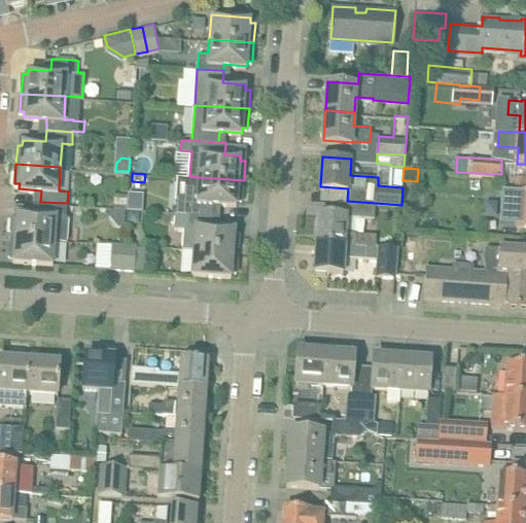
[(177,200),(176,211),(213,214),(214,202),(237,204),(238,199),(242,199),(244,180),(199,177),(189,176),(178,175),(177,200)]
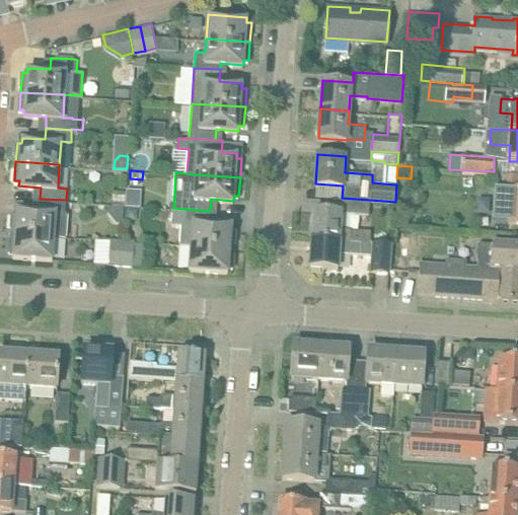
[(517,173),(501,173),(500,173),(498,200),(496,224),(511,224),(517,225),(517,173)]
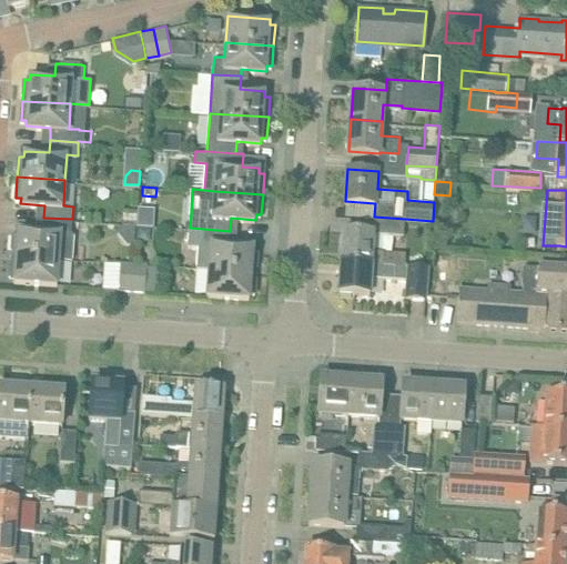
[(139,205),(138,224),(153,225),(154,207),(139,205)]
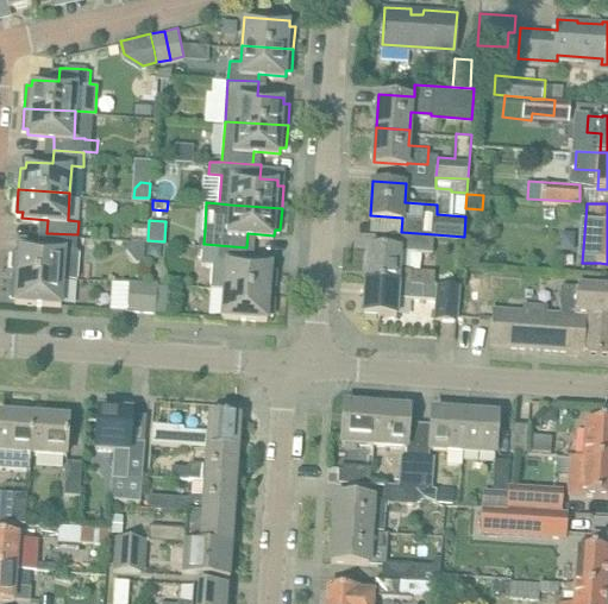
[(401,232),(400,247),(401,249),(433,251),(434,234),(401,232)]
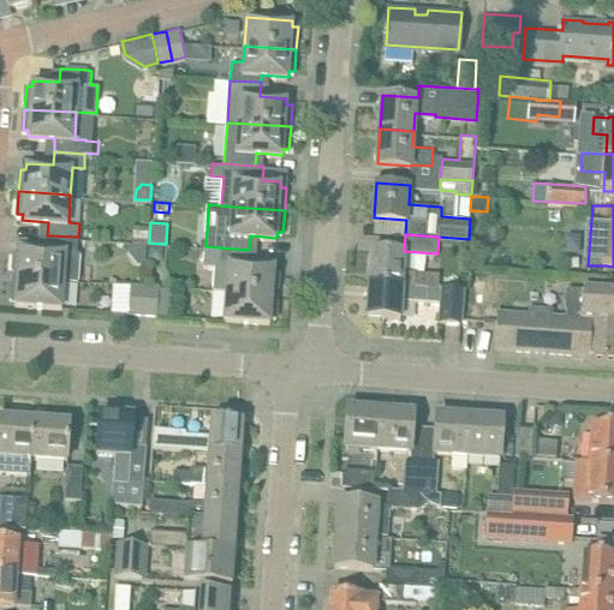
[(12,275),(64,279),(78,280),(81,251),(78,251),(78,237),(47,235),(47,249),(21,246),(19,252),(13,252),(12,275)]
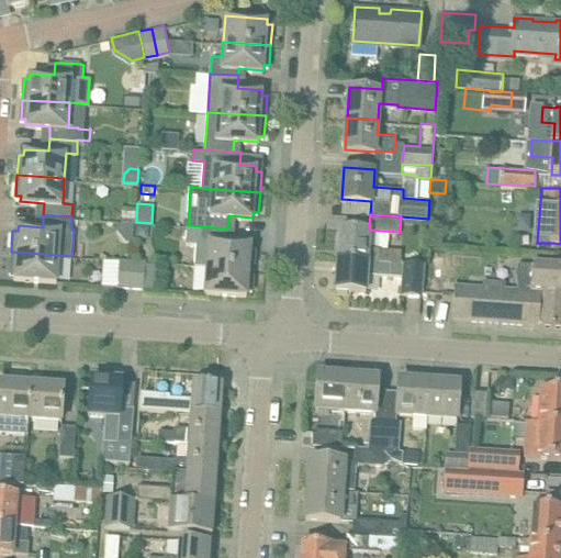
[(137,222),(136,235),(145,236),(149,232),(150,223),(137,222)]
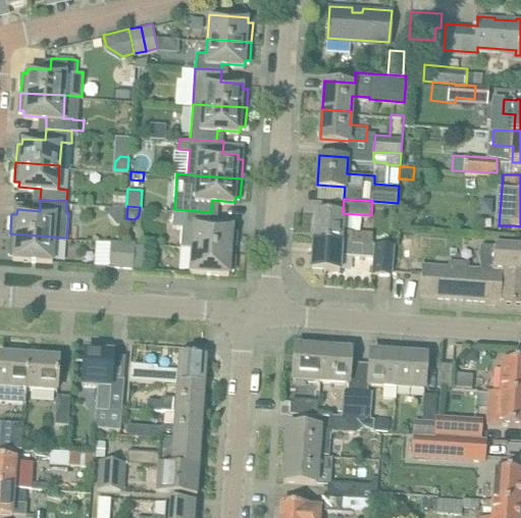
[(181,245),(192,246),(236,249),(238,230),(232,230),(232,224),(210,223),(211,212),(174,209),(173,224),(183,225),(181,245)]
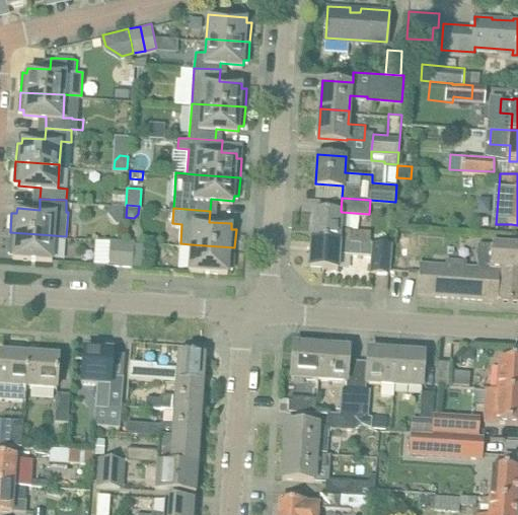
[(313,209),(311,237),(371,241),(371,229),(341,227),(342,212),(341,211),(313,209)]
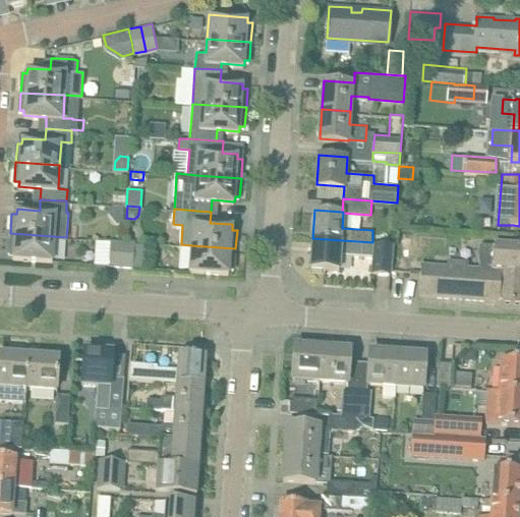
[(53,259),(54,236),(10,233),(9,251),(14,251),(13,256),(53,260),(53,259)]
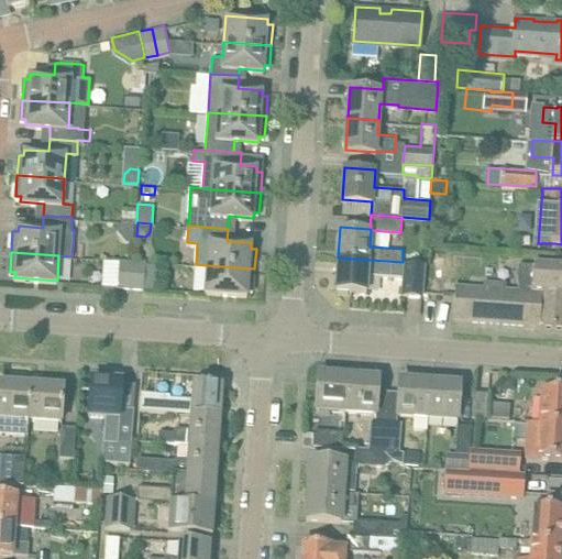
[(403,262),(338,258),(335,287),(366,289),(368,273),(404,275),(403,293),(421,294),(423,264),(401,263),(403,262)]
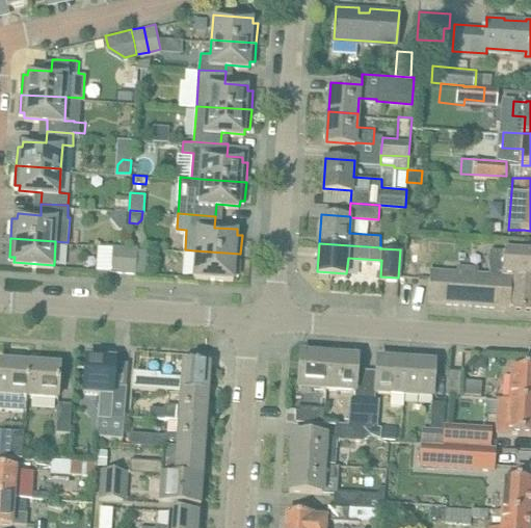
[(111,268),(111,269),(124,270),(126,244),(113,244),(111,268)]
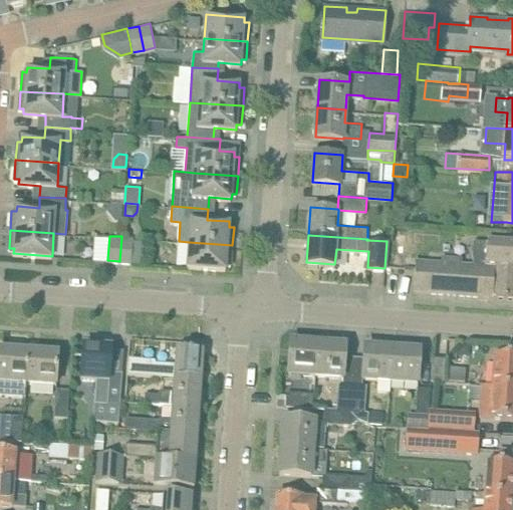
[(134,237),(121,236),(119,261),(132,262),(134,237)]
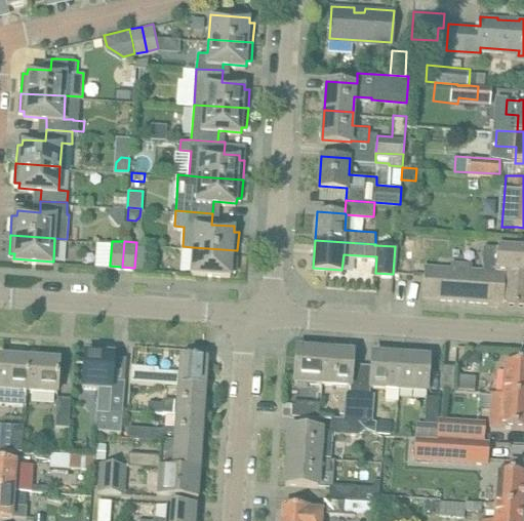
[(482,269),(523,271),(523,245),(497,244),(497,245),(484,244),(483,263),(482,269)]
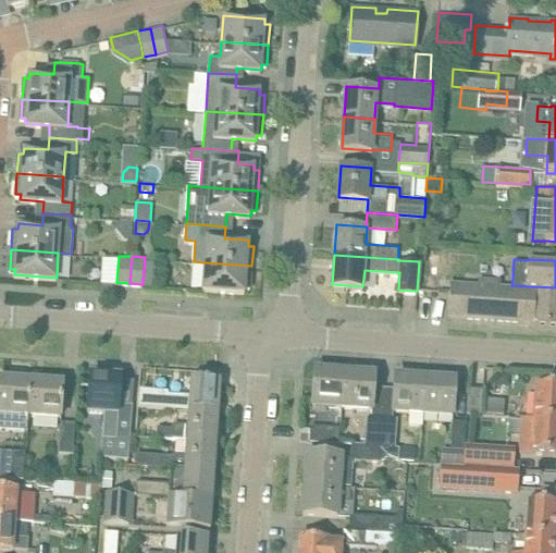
[(251,266),(205,262),(204,287),(245,291),(246,286),(250,286),(251,266)]
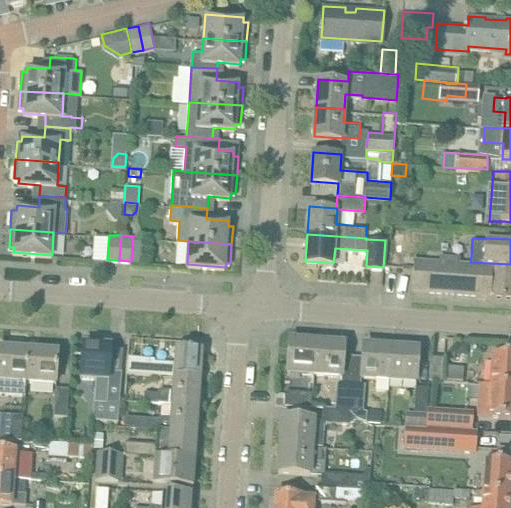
[(412,289),(464,293),(466,261),(460,261),(460,255),(441,253),(440,259),(414,257),(412,289)]
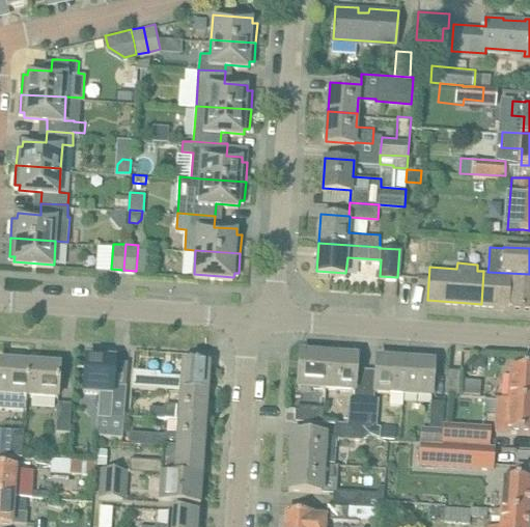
[(529,274),(487,272),(483,271),(481,304),(529,307),(529,274)]
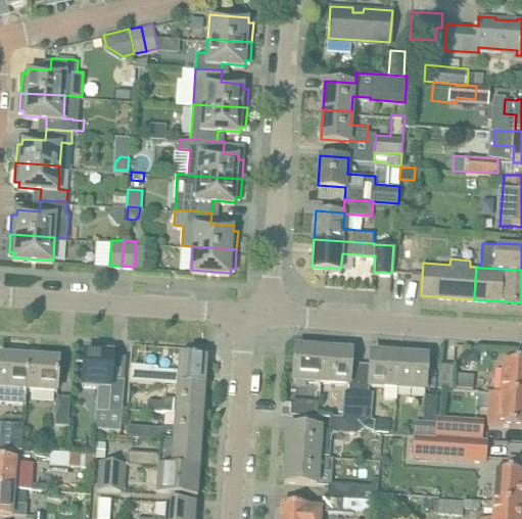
[(322,380),(324,347),(296,345),(293,378),(322,380)]
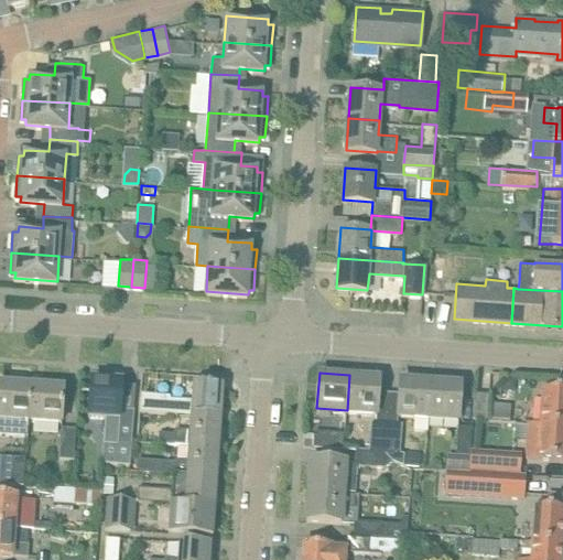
[(349,375),(347,410),(377,412),(379,377),(349,375)]
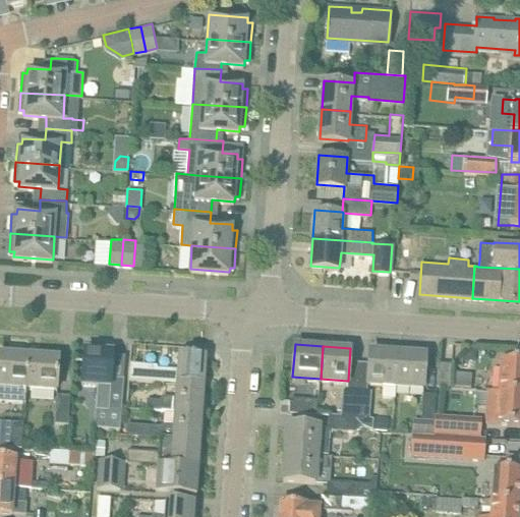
[(122,404),(122,396),(124,376),(111,376),(113,350),(84,348),(83,368),(82,375),(83,375),(83,382),(100,383),(98,407),(107,408),(105,426),(121,428),(124,405),(122,404)]
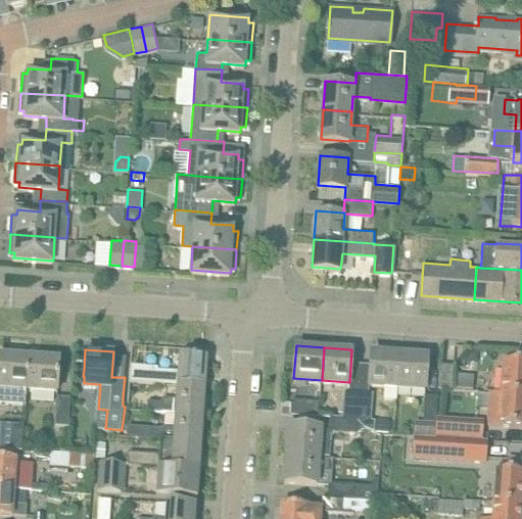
[(384,396),(396,397),(399,352),(372,351),(370,383),(385,384),(384,396)]
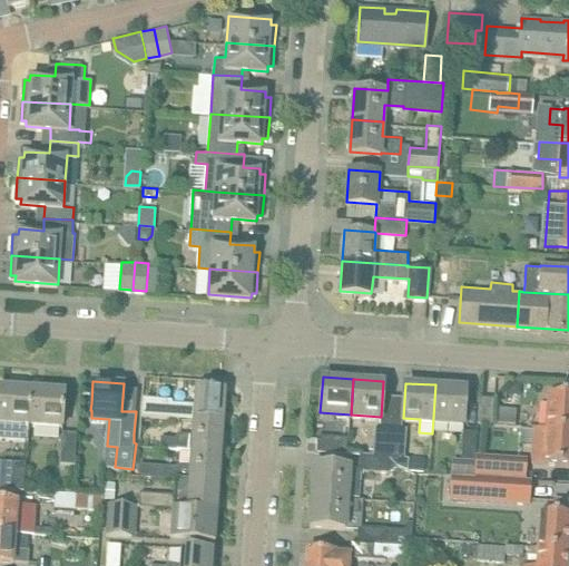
[(29,422),(32,388),(0,384),(0,436),(28,438),(29,422)]
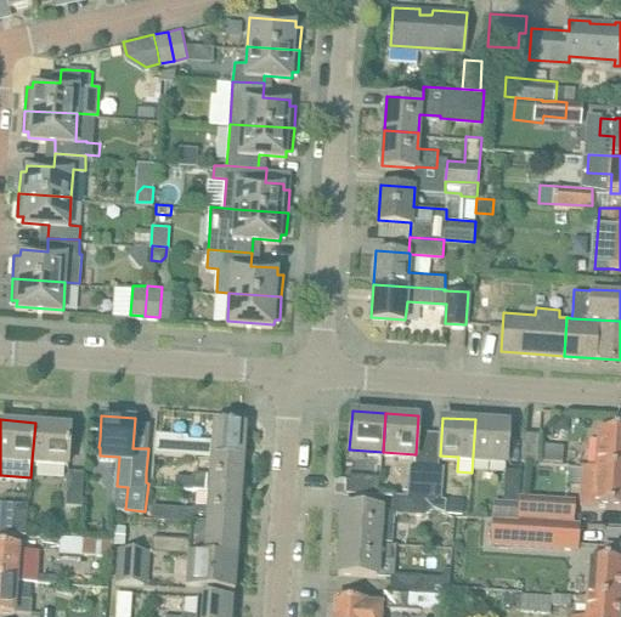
[(475,419),(472,473),(473,458),(506,460),(508,422),(475,419)]
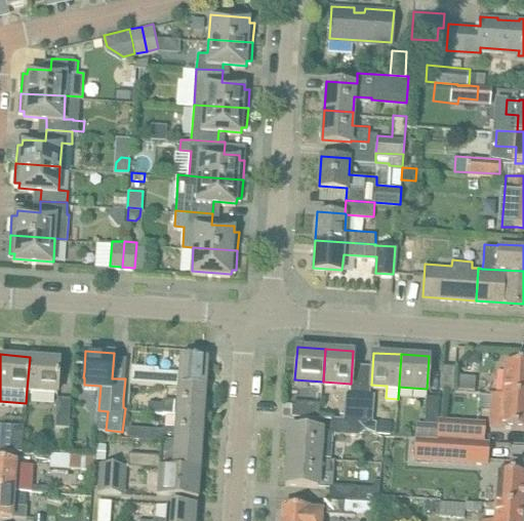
[(140,382),(178,384),(206,386),(208,357),(180,355),(179,370),(166,369),(166,372),(142,370),(142,372),(135,372),(134,382),(140,382)]
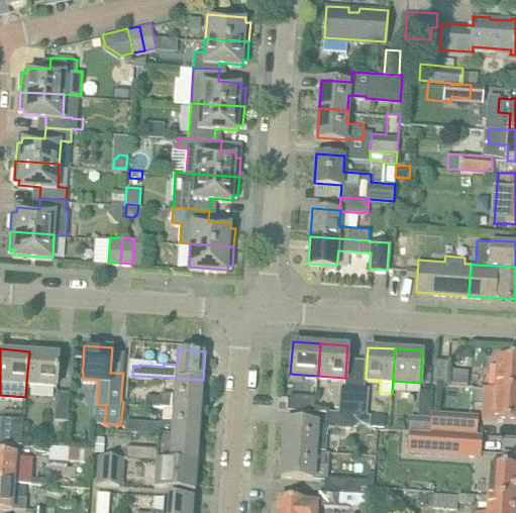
[(29,351),(26,383),(57,385),(60,353),(29,351)]
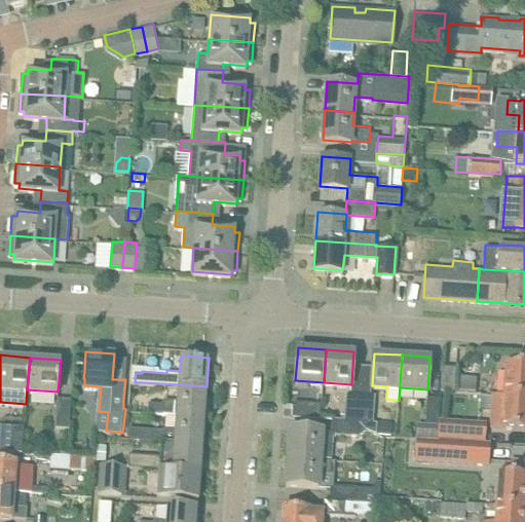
[(505,392),(524,393),(524,361),(508,360),(505,392)]
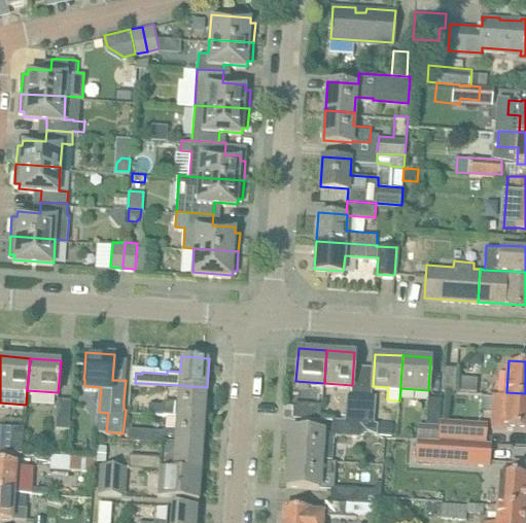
[(442,389),(456,390),(458,365),(444,364),(442,389)]
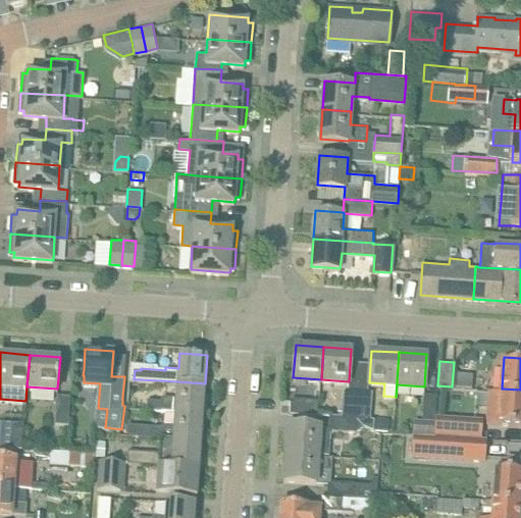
[(455,371),(454,384),(472,385),(473,372),(455,371)]
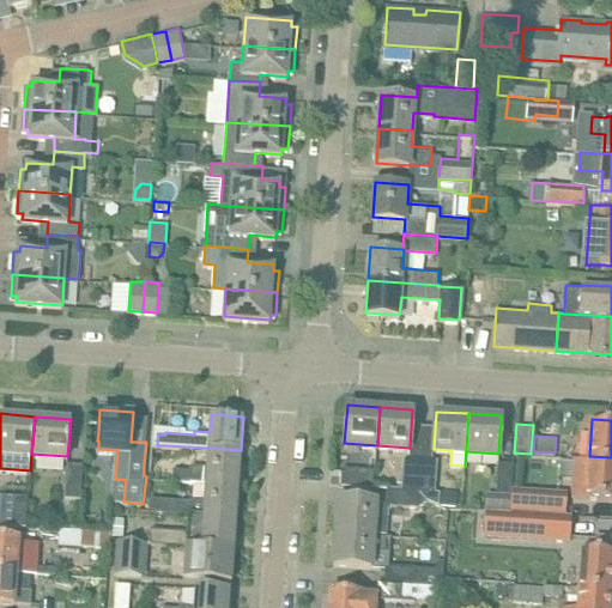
[(206,481),(238,482),(241,450),(208,448),(207,464),(192,463),(192,467),(173,466),(171,479),(206,481)]
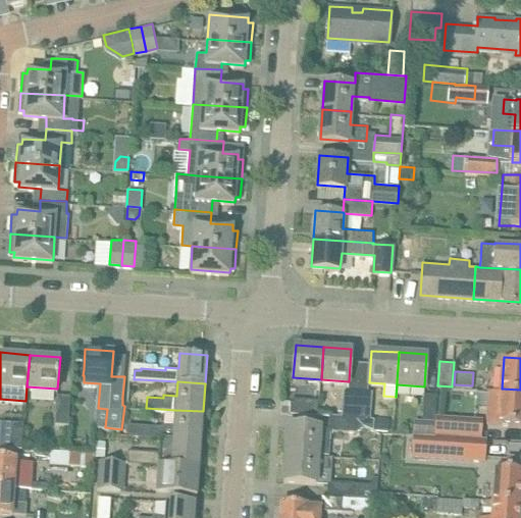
[(344,389),(342,414),(356,415),(358,390),(344,389)]
